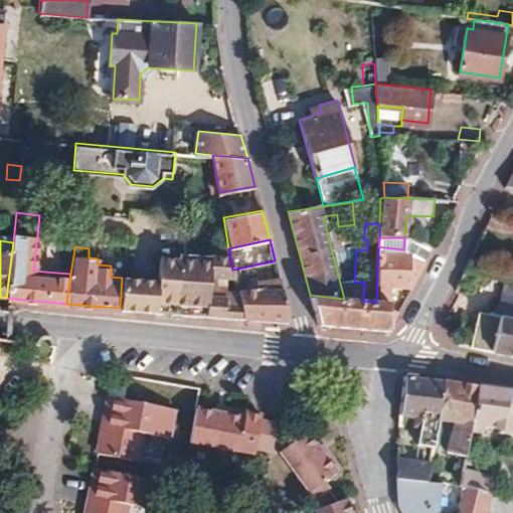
[(412,254),(412,249),(403,249),(378,246),(376,302),(391,303),(393,284),(413,285),(416,281),(429,255),(412,254)]
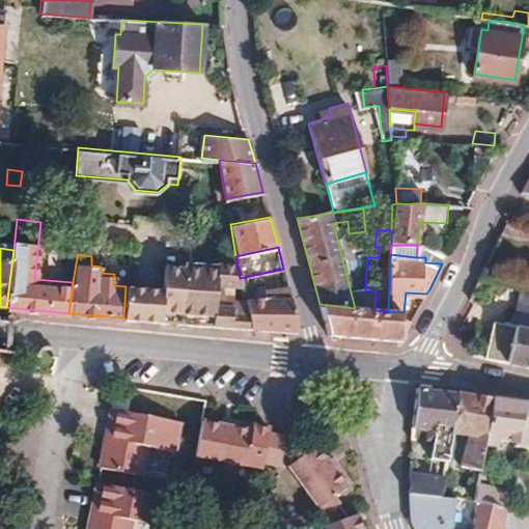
[(183,265),(165,263),(161,289),(160,319),(247,327),(246,317),(230,315),(230,307),(214,305),(215,286),(241,287),(240,278),(237,263),(185,258),(183,265)]
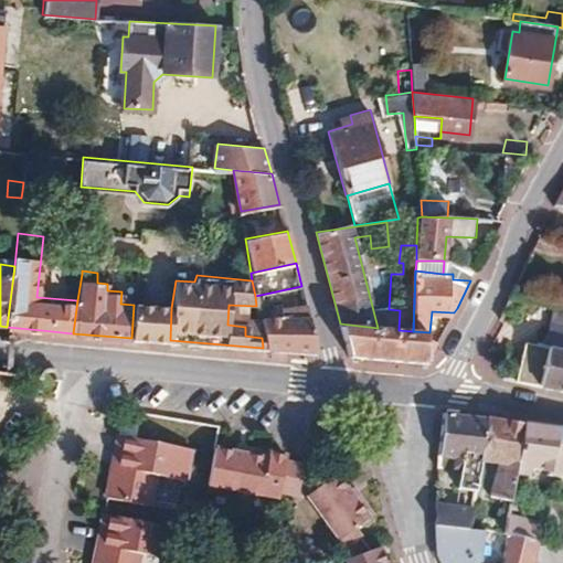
[(316,352),(305,305),(289,305),(289,300),(271,301),(271,306),(256,306),(262,338),(263,348),(316,352)]
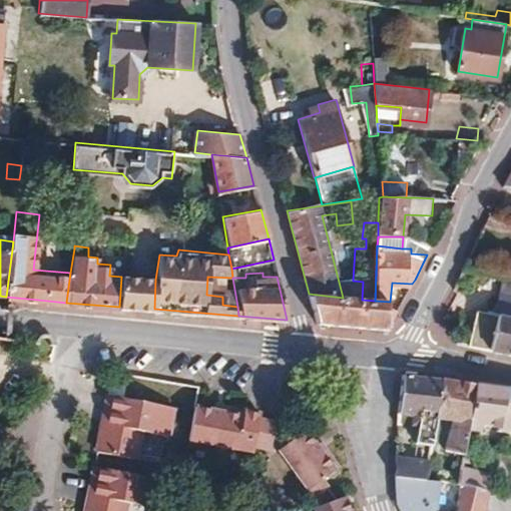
[(510,277),(502,275),(498,290),(510,292),(510,277)]
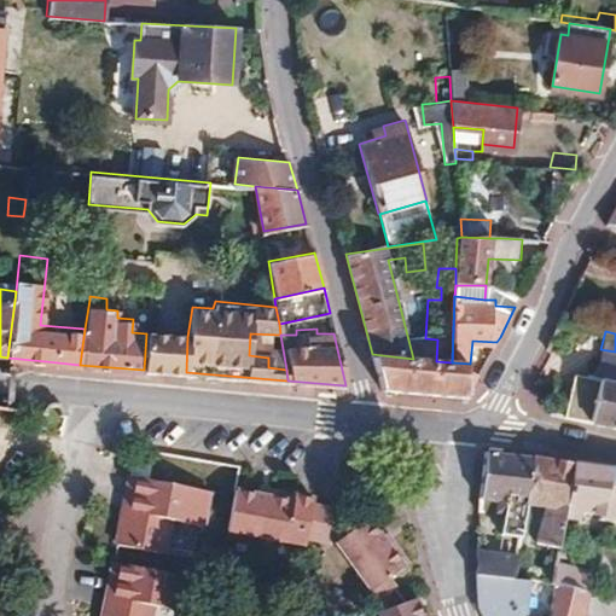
[(152,333),(146,333),(144,370),(186,372),(187,337),(152,333)]
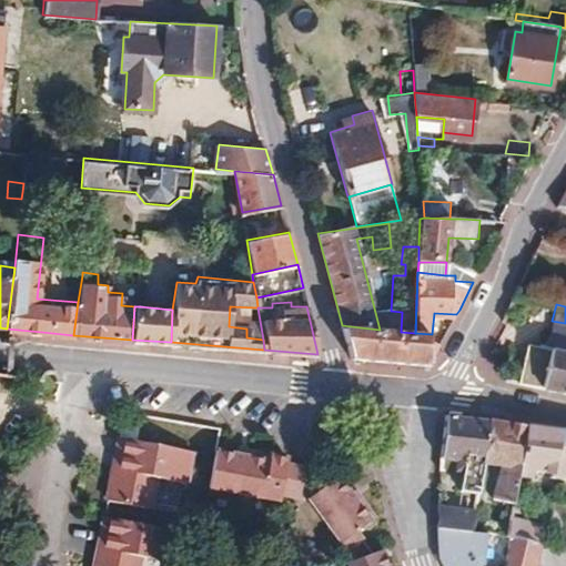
[(565,323),(552,321),(546,345),(565,349),(565,323)]
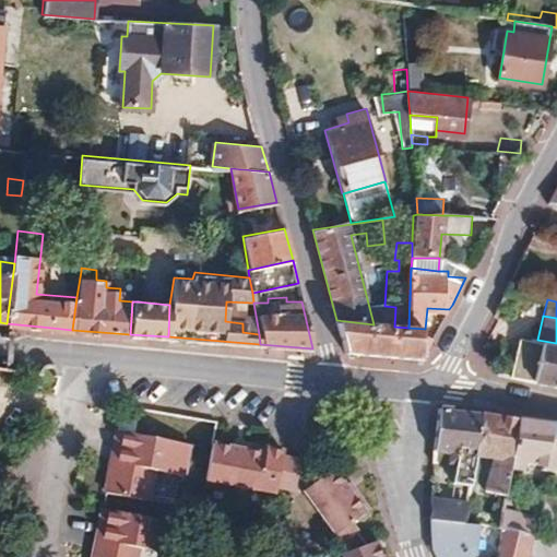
[(345,351),(424,356),(425,334),(425,329),(409,328),(394,327),(374,324),(336,320),(345,351)]
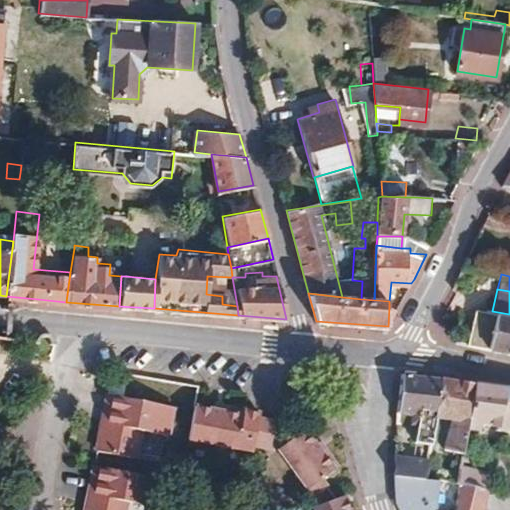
[(398,308),(389,306),(388,326),(398,308)]
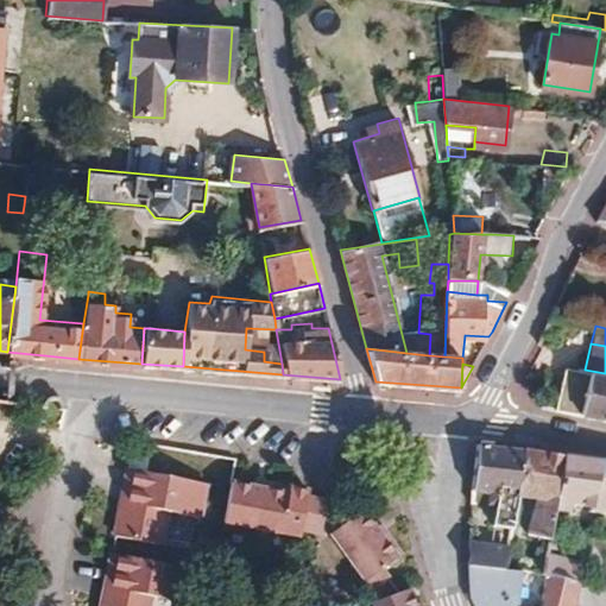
[(605,373),(585,370),(565,365),(556,408),(605,418),(605,373)]
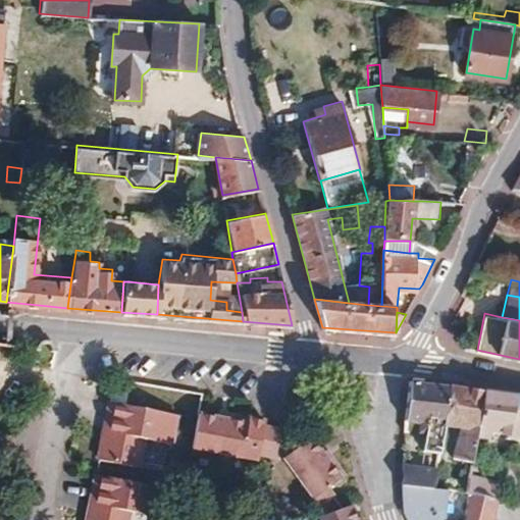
[(405,416),(405,426),(416,426),(415,433),(425,434),(423,449),(439,452),(443,424),(448,383),(410,379),(405,416)]
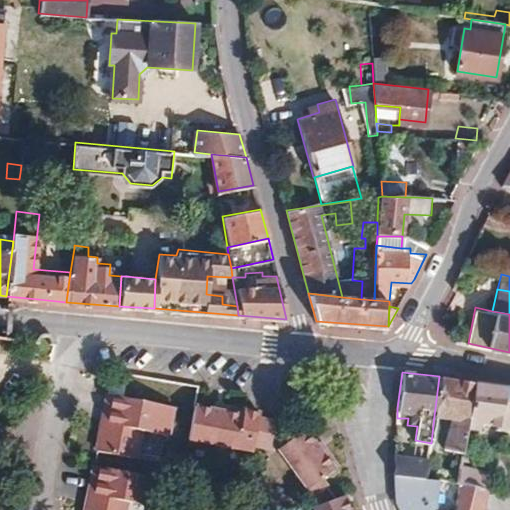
[(473,381),(439,376),(434,416),(449,419),(445,448),(463,450),(467,421),(473,381)]
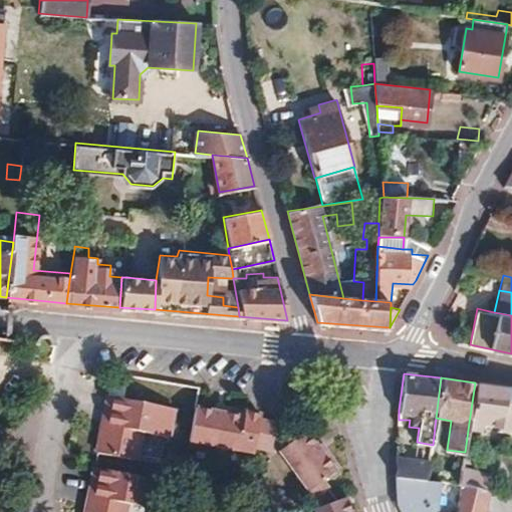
[(511,389),(496,386),(475,382),(469,423),(506,428),(506,448),(511,448),(511,389)]
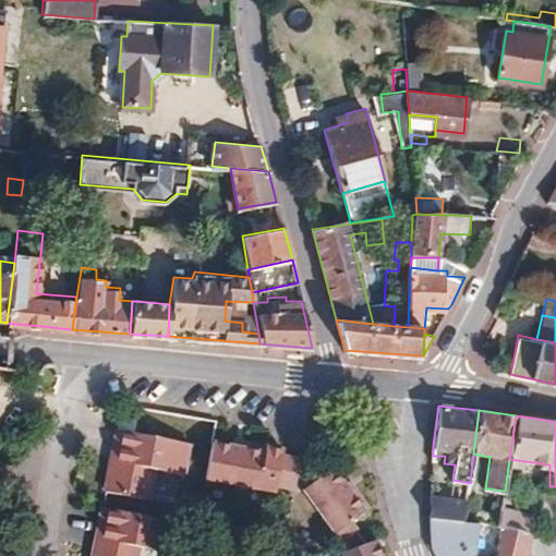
[(119,430),(113,468),(118,468),(124,431),(119,430)]
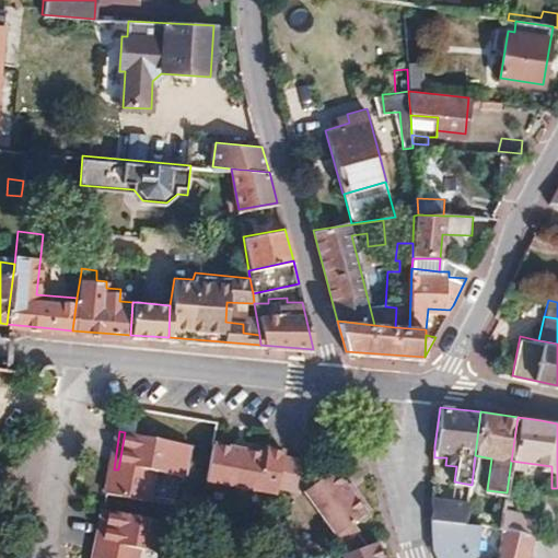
[(125,432),(118,469),(114,469),(109,493),(151,501),(157,471),(188,476),(194,444),(125,432)]
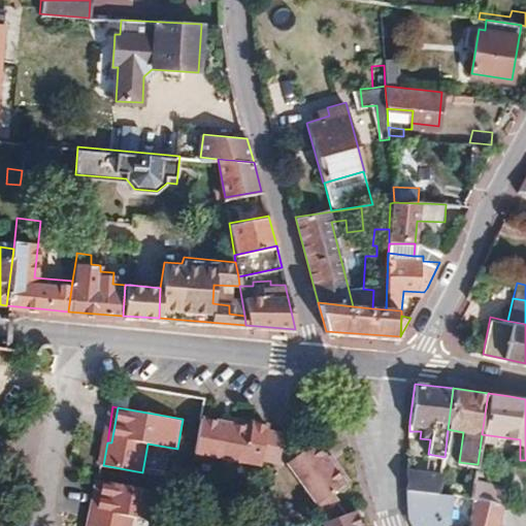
[(225,422),(255,427),(256,420),(226,416),(225,422)]
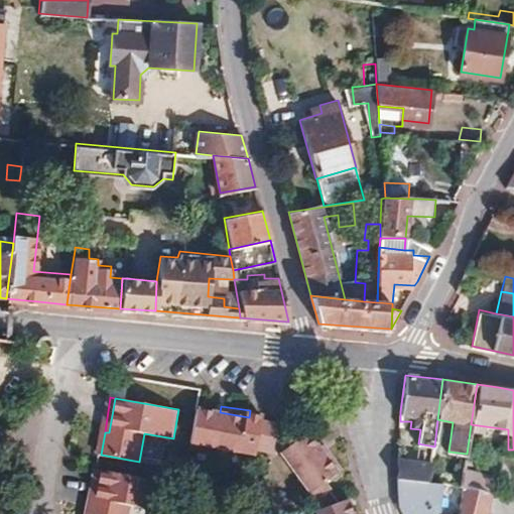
[(250,410),(249,417),(220,412),(200,409),(194,442),(256,453),(257,446),(261,423),(262,419),(263,412),(250,410)]
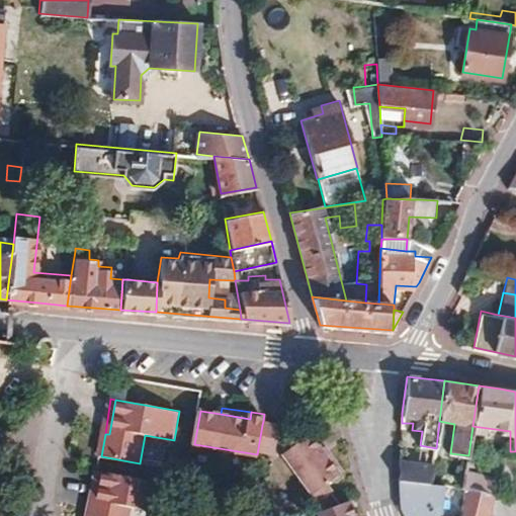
[(275,451),(279,424),(263,421),(262,425),(258,448),(275,451)]
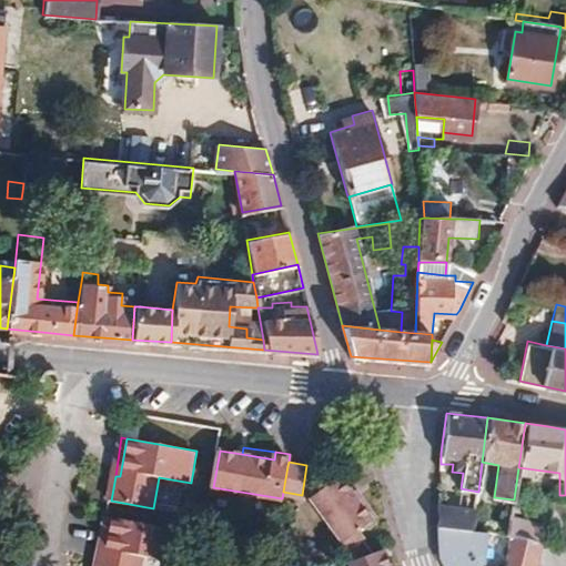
[(359,532),(373,519),(353,491),(342,475),(312,497),(351,552),(365,541),(359,532)]
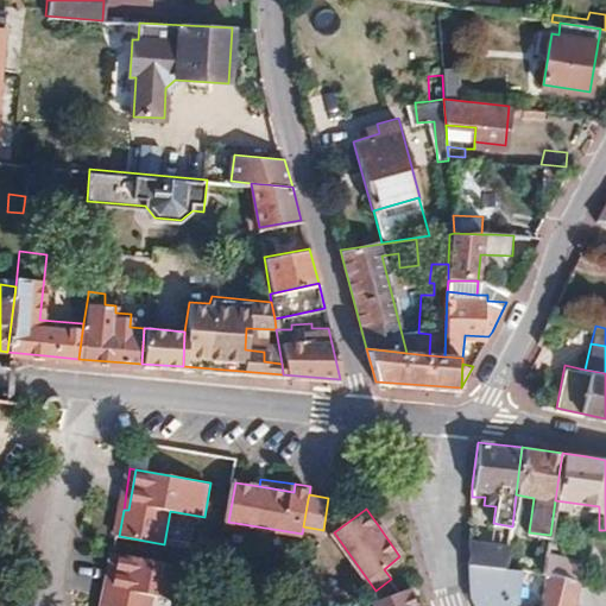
[(384,521),(378,525),(399,556),(406,551),(384,521)]
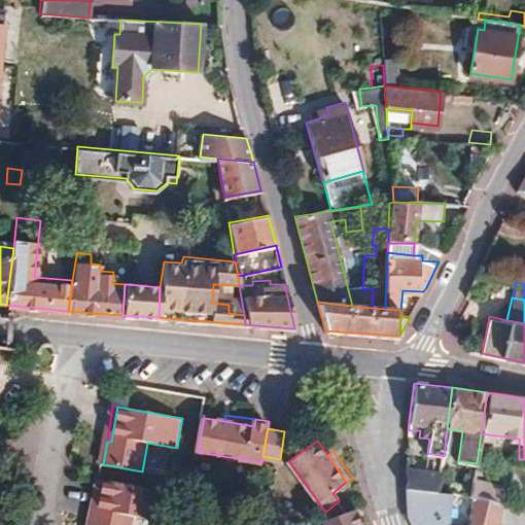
[(439,491),(442,469),(408,464),(407,487),(439,491)]
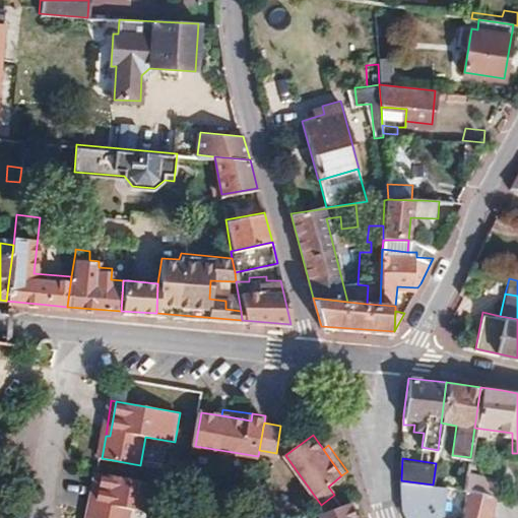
[(98,471),(91,507),(94,507),(101,472),(98,471)]
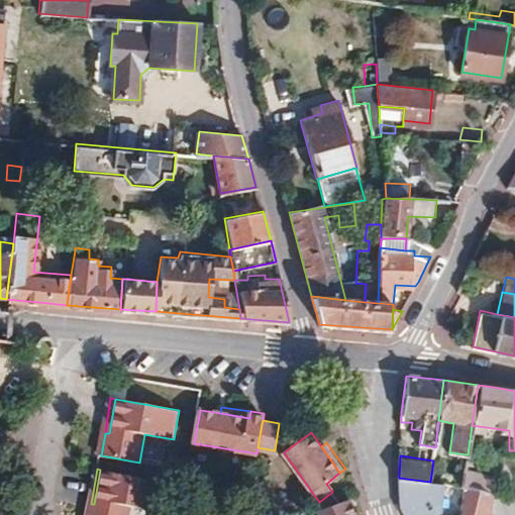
[(94,504),(91,504),(88,514),(132,514),(134,506),(161,510),(166,482),(100,470),(94,504)]
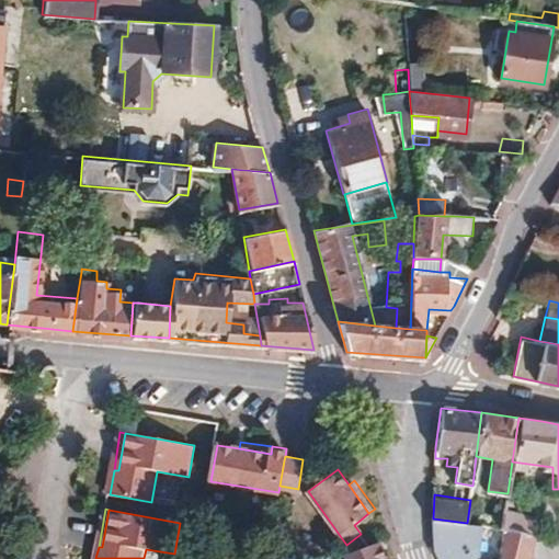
[(505,512),(503,526),(534,537),(536,529),(538,520),(505,512)]
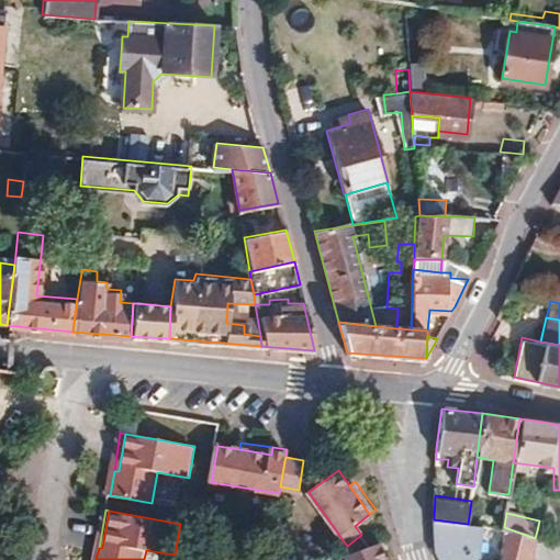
[(470,559),(480,553),(483,525),(468,524),(434,519),(436,551),(440,559),(470,559)]
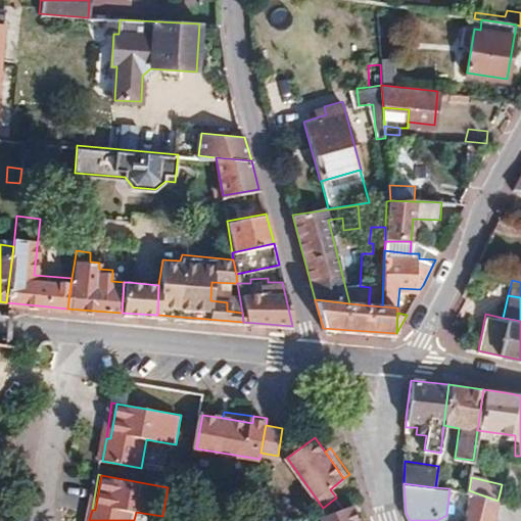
[(492,520),(498,501),(469,490),(462,520),(492,520)]
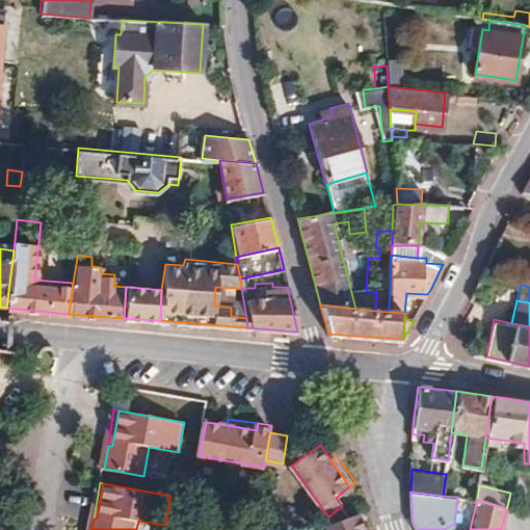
[(364,529),(360,514),(327,527),(328,529),(364,529)]
